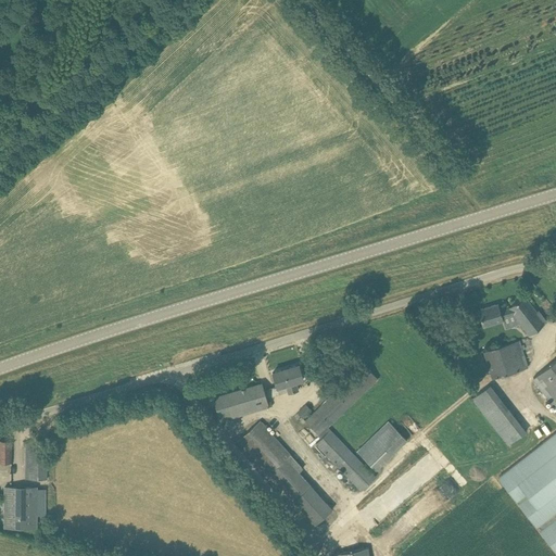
[(529,336),(538,328),(546,321),(538,311),(536,312),(525,295),(508,308),(500,311),(497,304),(478,310),(482,327),(503,320),(502,318),(514,314),(529,336)]
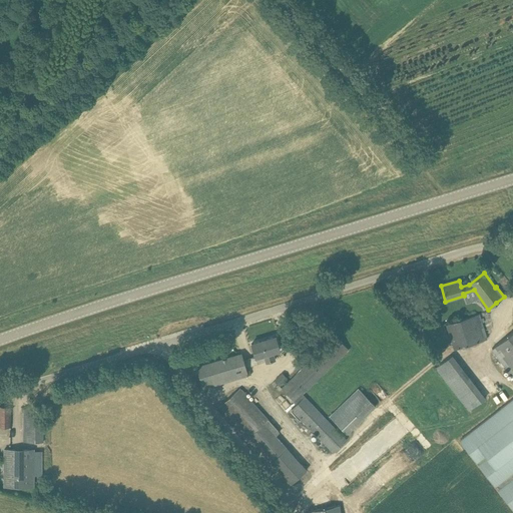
[(453,350),(477,342),(486,339),(478,314),(445,325),(453,350)]
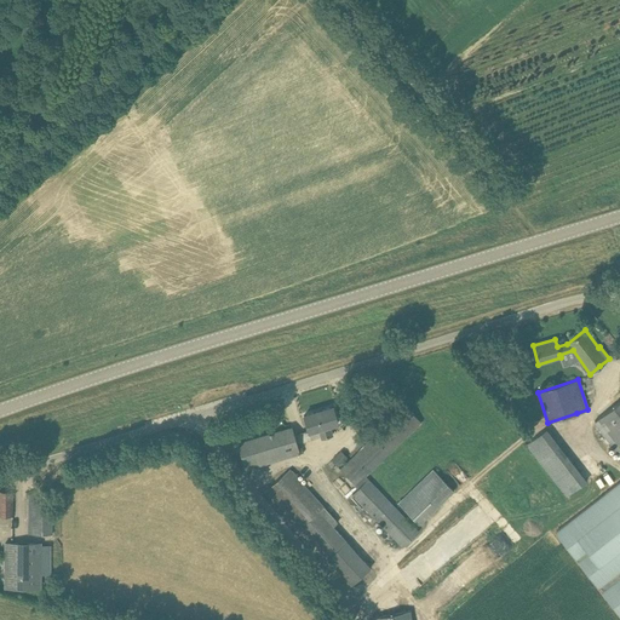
[(619,401),(598,418),(619,447),(619,401)]
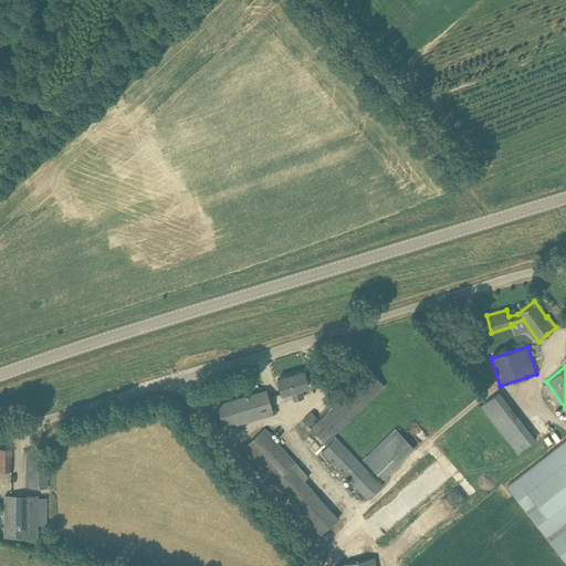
[(385,385),(378,378),(370,370),(345,395),(339,389),(331,398),(336,404),(311,428),(324,442),(327,446),(322,451),(368,500),(381,485),(335,438),(333,435),(385,385)]
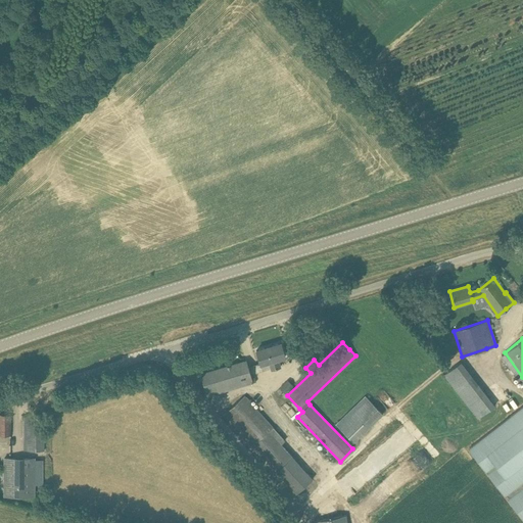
[(281,343),(256,350),(260,365),(269,362),(272,370),(280,367),(278,359),(285,357),(281,343)]
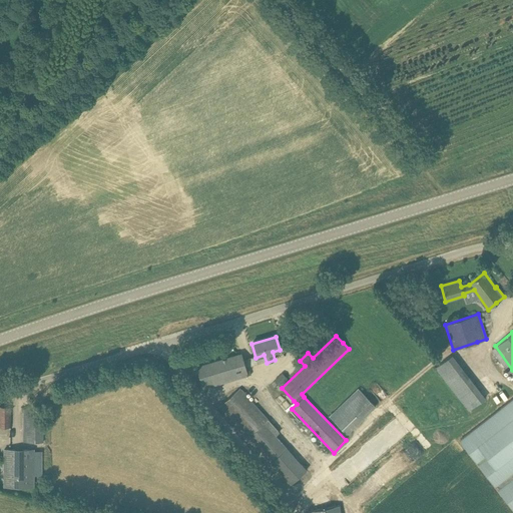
[(241,354),(196,367),(203,389),(247,376),(241,354)]
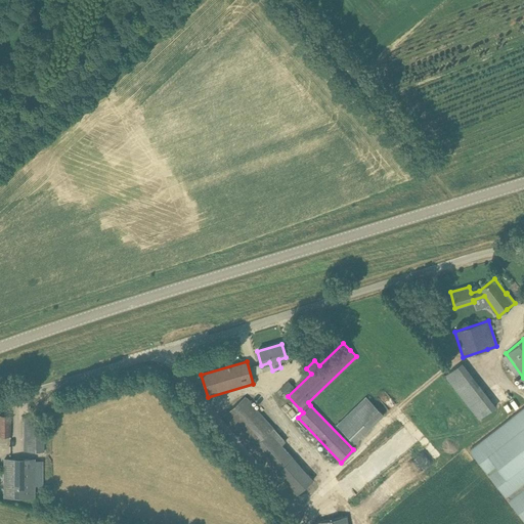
[(479,420),(495,406),(461,362),(444,376),(479,420)]
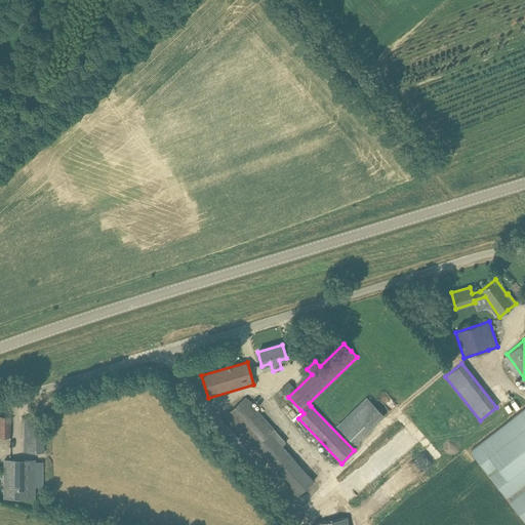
[(289,381),(280,390),(285,396),(294,388),(289,381)]
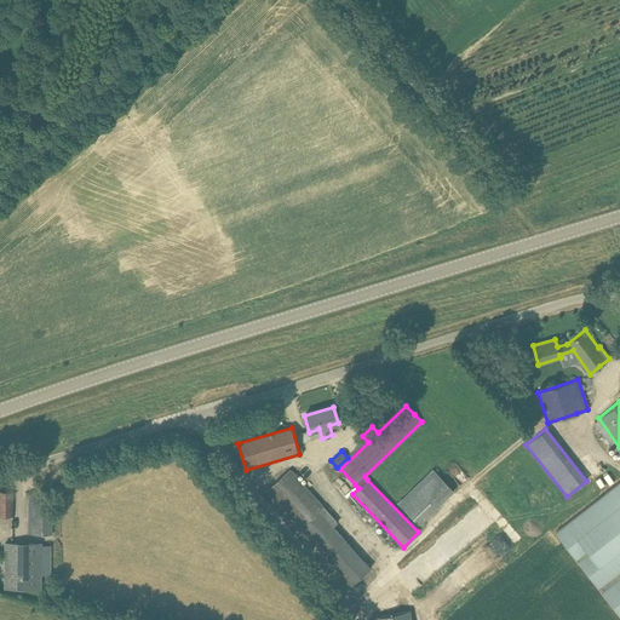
[(417,523),(453,489),(431,468),(396,501),(417,523)]
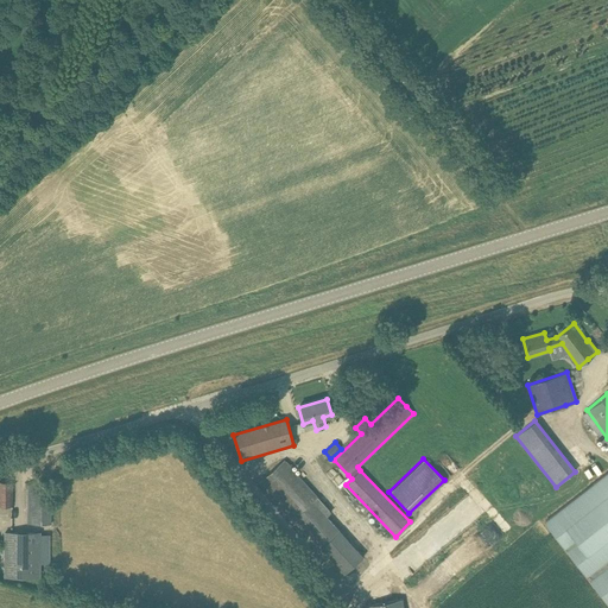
[(331,512),(324,506),(284,460),(261,480),(344,574),(354,565),(363,557),(327,517),(331,512)]
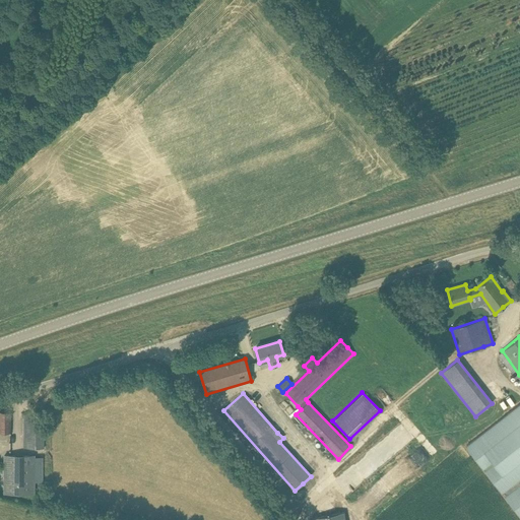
[(466,445),(465,446),(519,516),(519,403),(503,417),(466,445)]
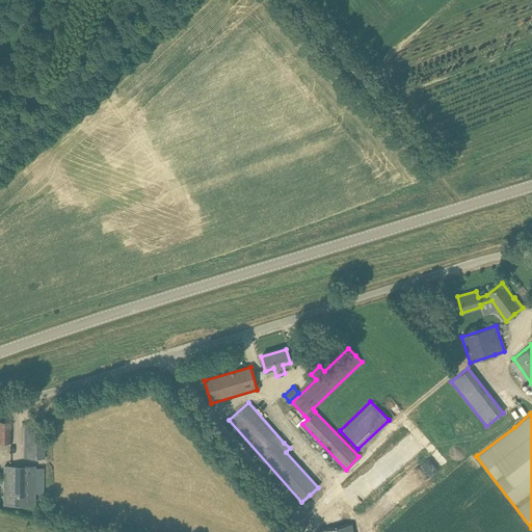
[(0,442),(10,443),(10,431),(10,422),(0,421),(0,442)]
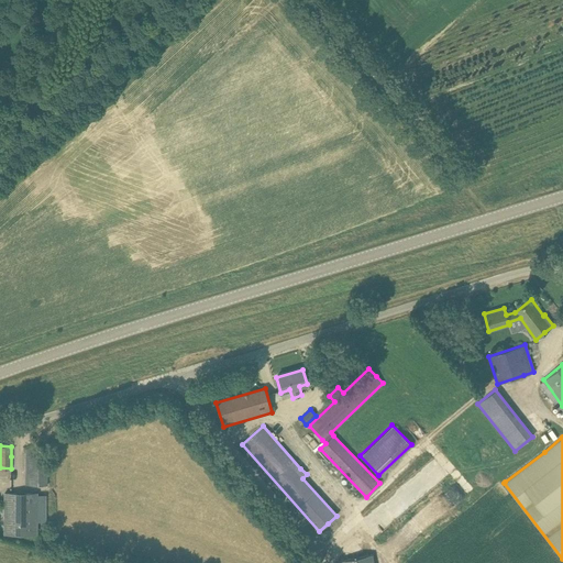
[(30,485),(47,486),(47,448),(31,446),(30,485)]
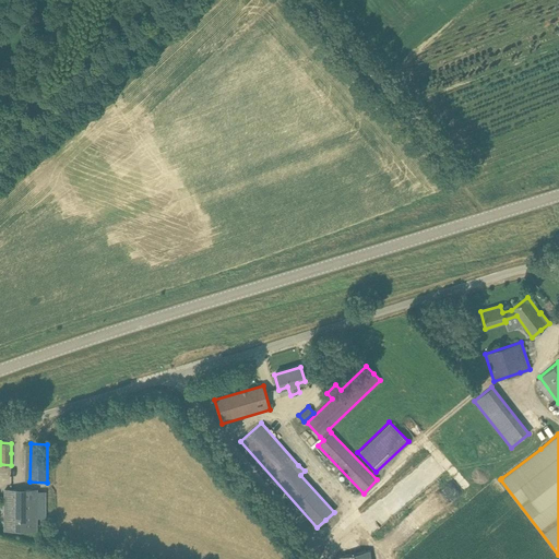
[(37,532),(37,490),(4,490),(3,532),(37,532)]
